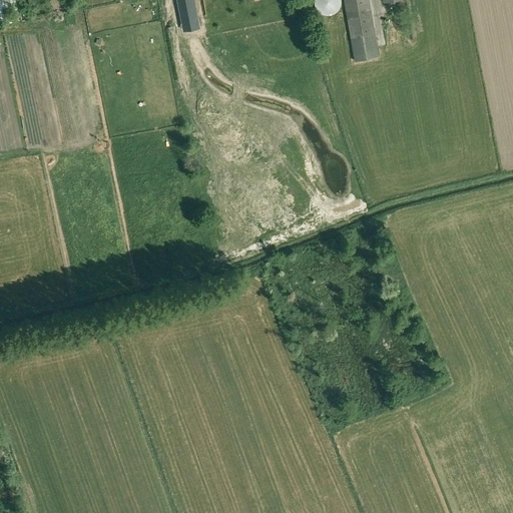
[(0,0),(0,21),(1,24),(11,22),(9,10),(26,7),(24,0),(0,0)]
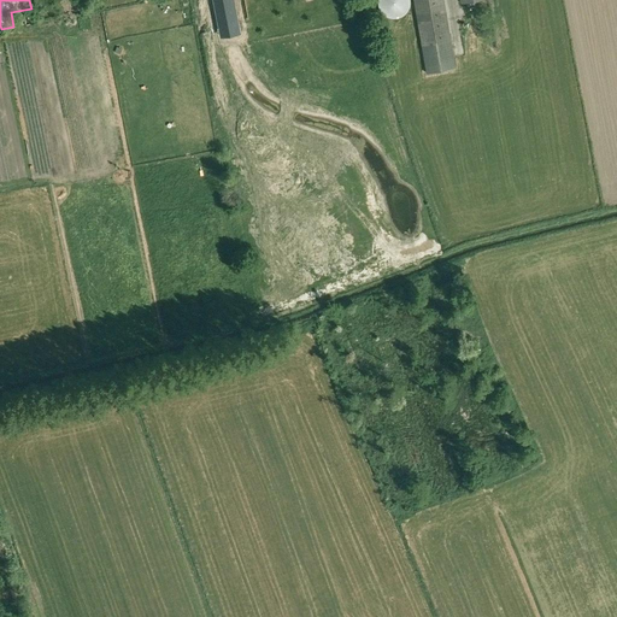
[(213,0),(221,30),(239,27),(233,0),(213,0)]
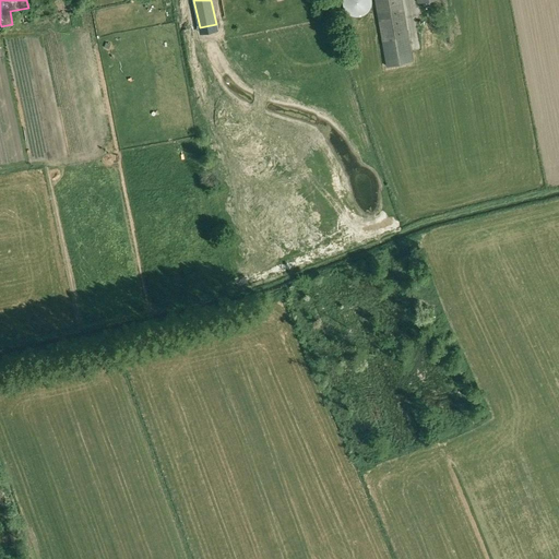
[(343,2),(343,3),(343,4),(343,6),(343,7),(343,8),(344,8),(344,9),(344,10),(345,10),(345,11),(346,12),(347,13),(348,13),(348,14),(349,14),(349,15),(351,15),(352,15),(352,16),(353,16),(354,16),(355,16),(356,16),(357,16),(358,16),(359,16),(360,16),(361,16),(363,15),(364,15),(365,15),(365,14),(366,14),(367,13),(368,12),(368,11),(369,11),(369,10),(370,10),(370,9),(370,8),(371,8),(371,7),(371,6),(371,4),(371,3),(371,2),(371,1),(371,0),(342,0),(343,0),(343,1),(343,2)]
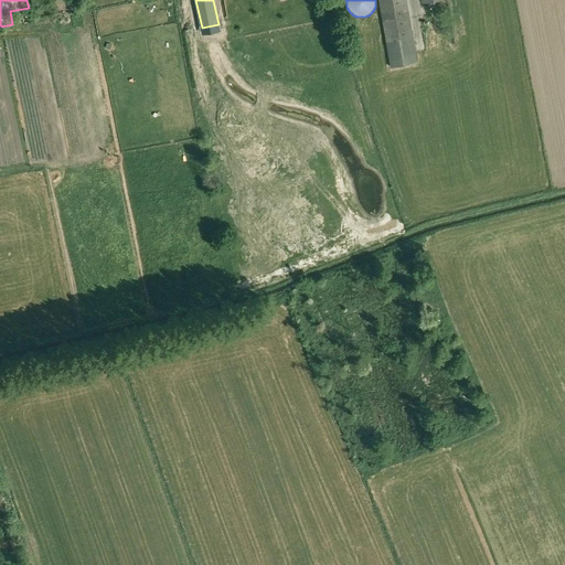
[(377,0),(385,40),(390,68),(395,67),(417,63),(405,0),(377,0)]
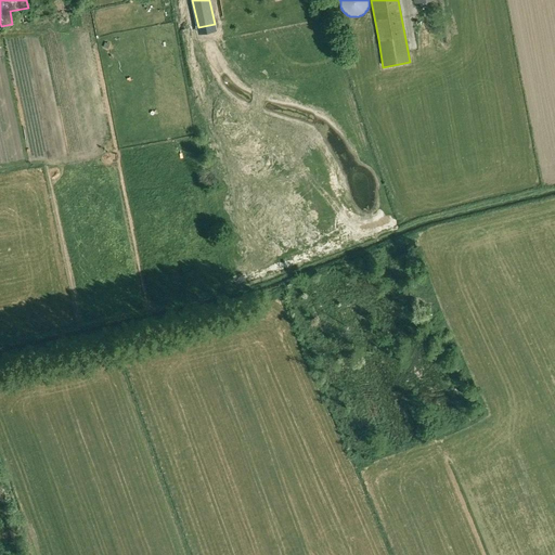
[(72,2),(57,4),(59,13),(74,11),(72,2)]
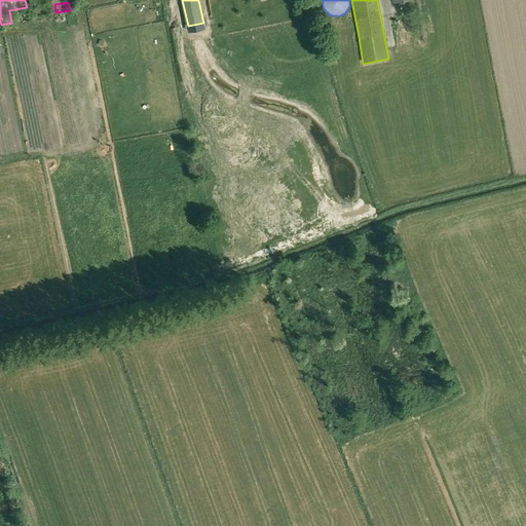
All buildings are outlined.
